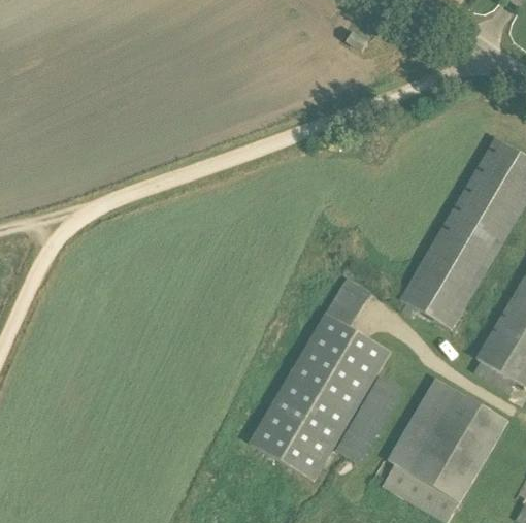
[(366,41),(352,31),(346,40),(360,51),(366,41)]
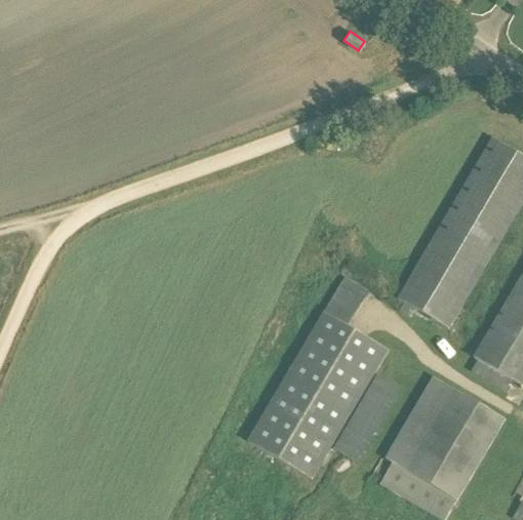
[(522,197),(522,153),(491,135),(397,296),(447,326),(522,197)]
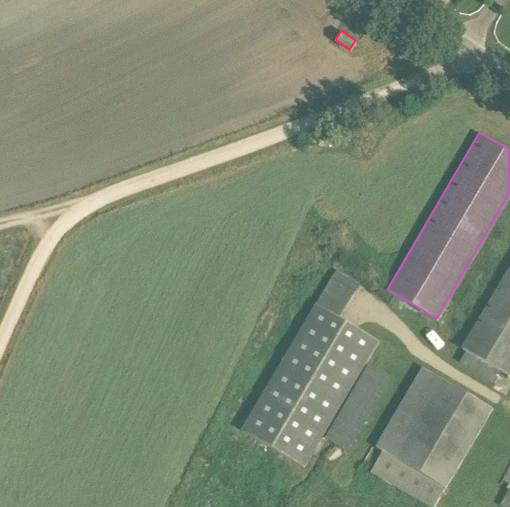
[(509,373),(509,262),(461,346),(509,375),(509,373)]
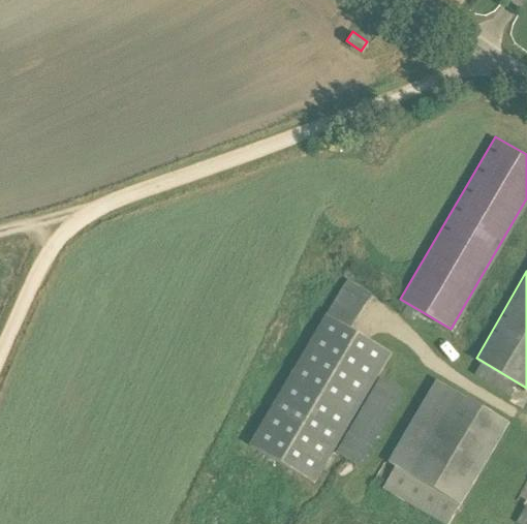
[(390,350),(326,313),(249,443),(313,481),(390,350)]
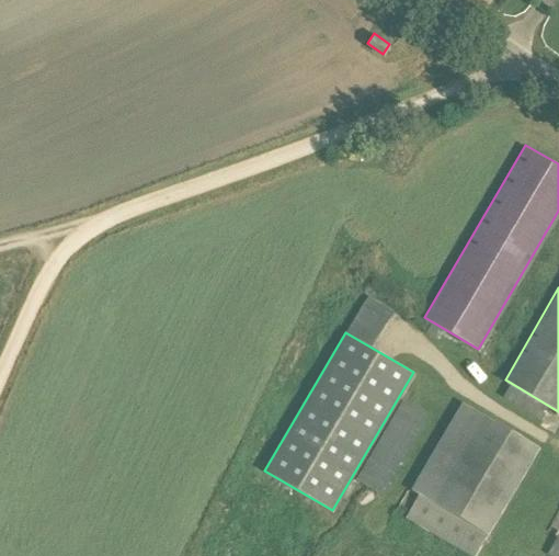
[(538,445),(463,401),(411,488),(419,492),(405,515),(474,555),(538,445)]
